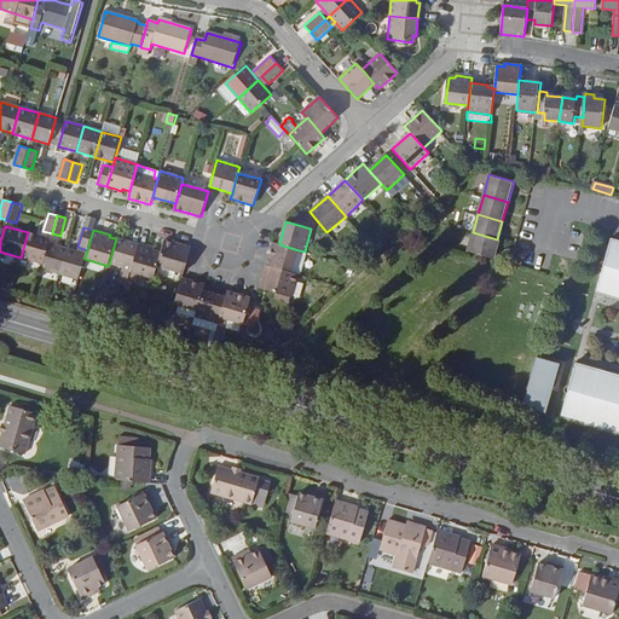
[(21,258),(44,265),(50,243),(51,239),(28,232),(21,258)]
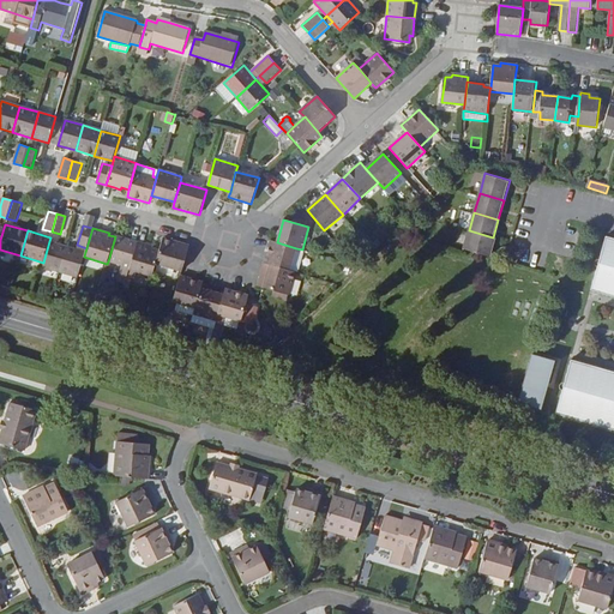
[(495,239),(493,238),(469,230),(464,248),(491,257),(495,239)]
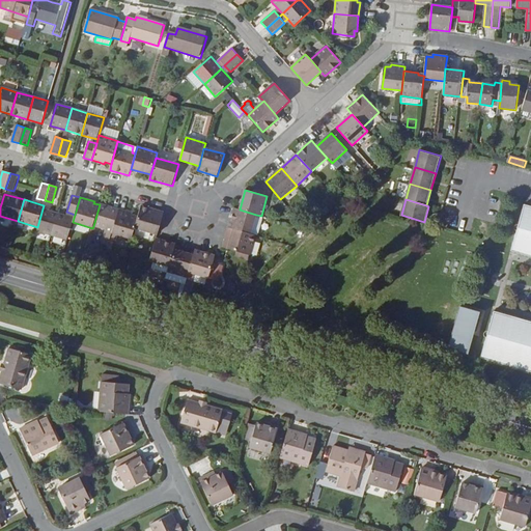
[(100,204),(93,226),(112,231),(119,210),(100,204)]
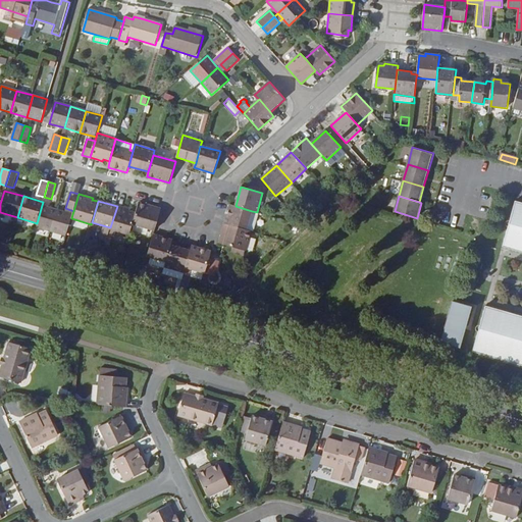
[(521,203),(516,201),(502,247),(521,252),(521,203)]
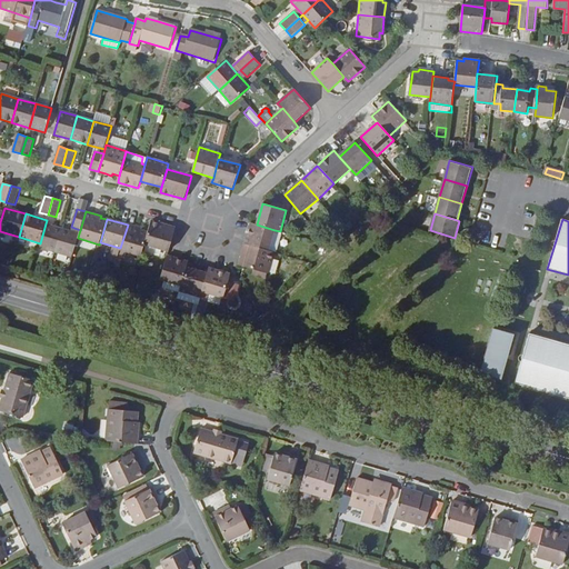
[(148,232),(145,246),(169,252),(176,228),(151,221),(148,232)]
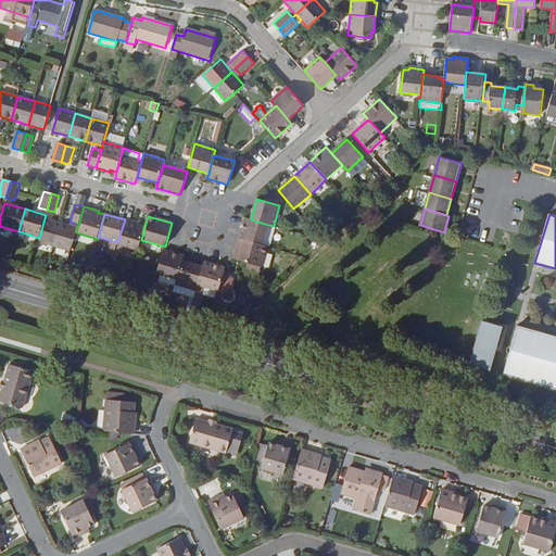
[(251,219),(245,217),(239,239),(244,240),(263,245),(268,225),(251,219)]
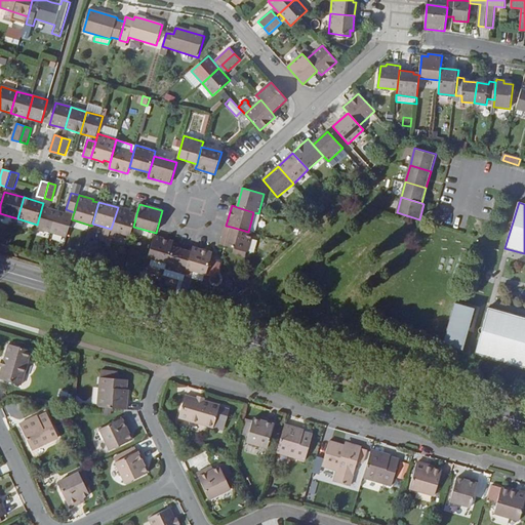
[(50,233),(57,211),(42,206),(37,225),(35,229),(50,233)]
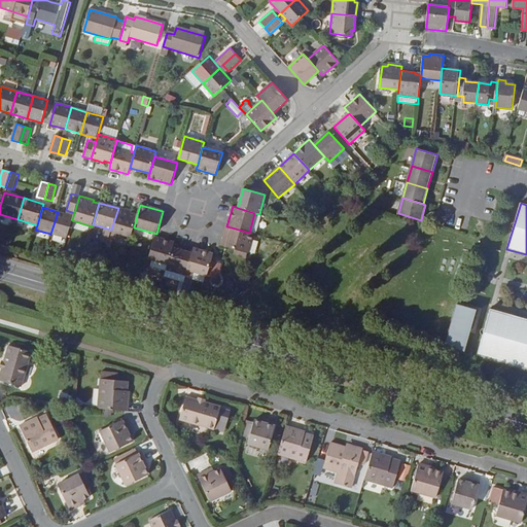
[(131,238),(134,227),(137,215),(132,213),(132,212),(118,208),(111,230),(111,232),(131,238)]
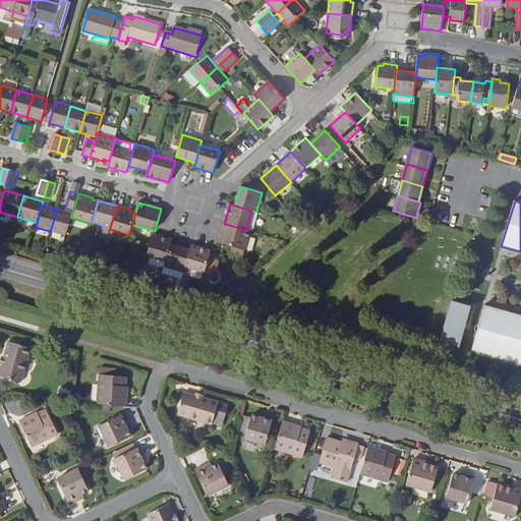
[(66,236),(71,218),(72,214),(57,210),(50,231),(66,236)]
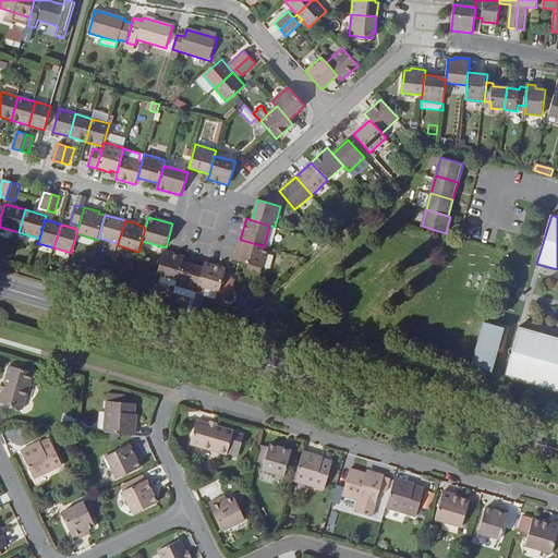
[(264,246),(245,241),(239,262),(263,268),(268,247),(264,246)]
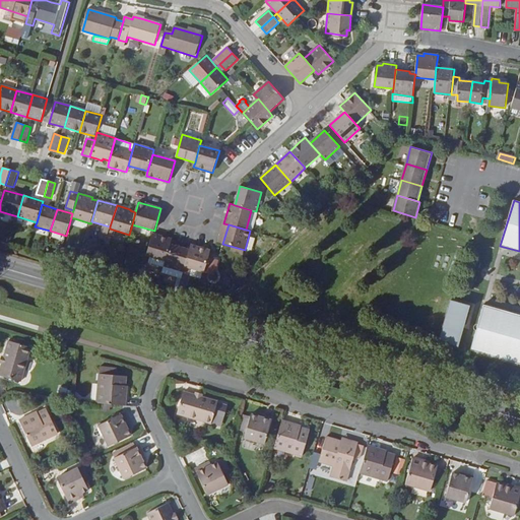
[(171,245),(172,240),(153,234),(146,256),(166,261),(171,245)]
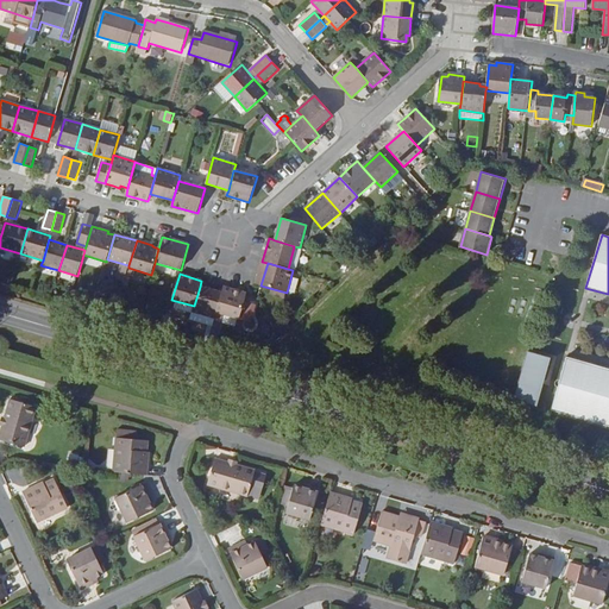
[(223,293),(200,287),(194,306),(193,312),(215,319),(217,313),(223,293)]
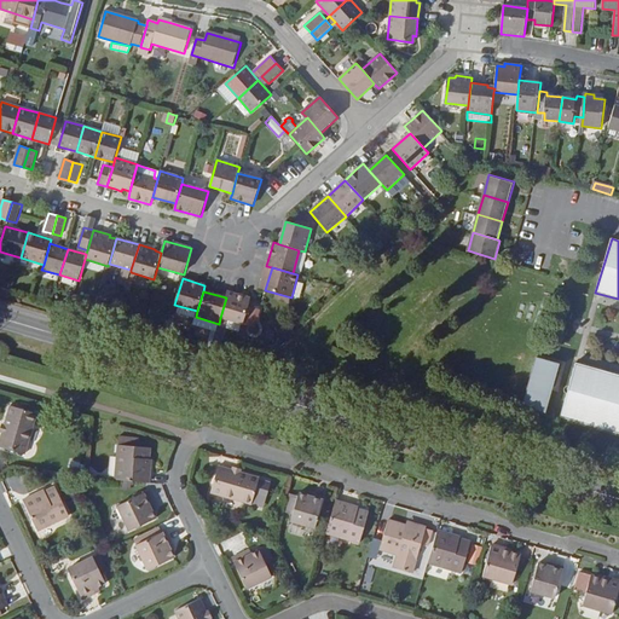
[(227,291),(226,298),(220,318),(243,324),(250,299),(227,291)]
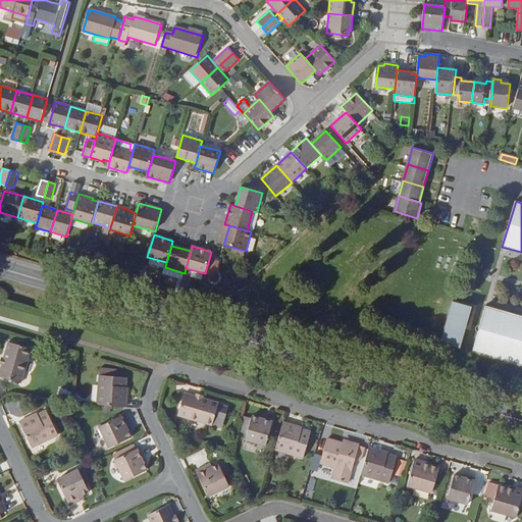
[(452,302),(440,344),(460,349),(471,307),(452,302)]
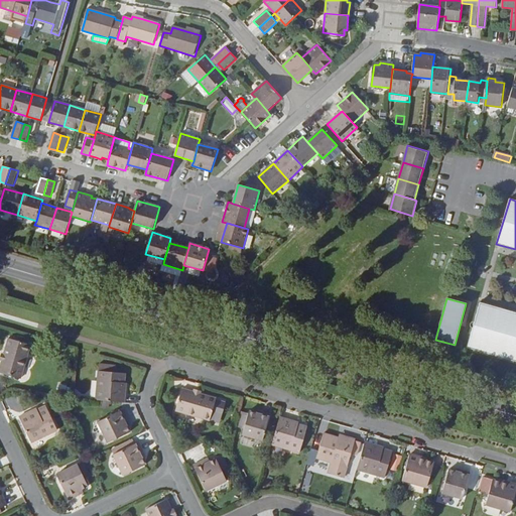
[(515,312),(480,303),(467,348),(515,362),(515,312)]
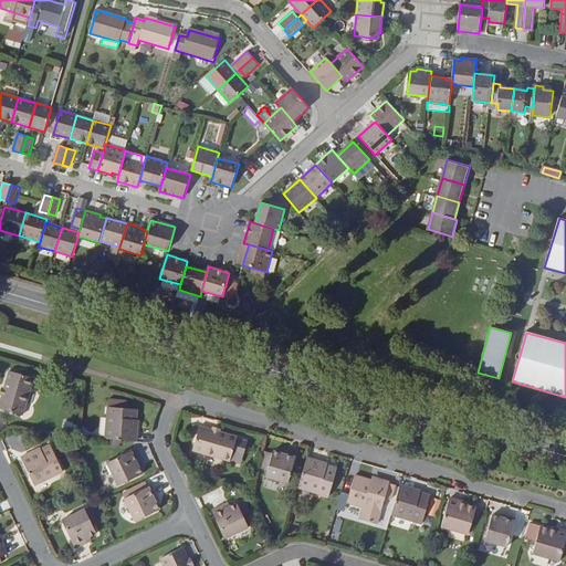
[(0,394),(0,410),(20,417),(31,380),(7,373),(0,394)]
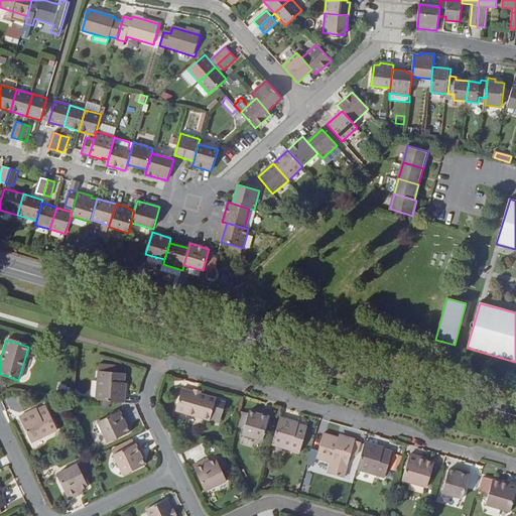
[(125,377),(100,374),(98,404),(123,406),(125,377)]
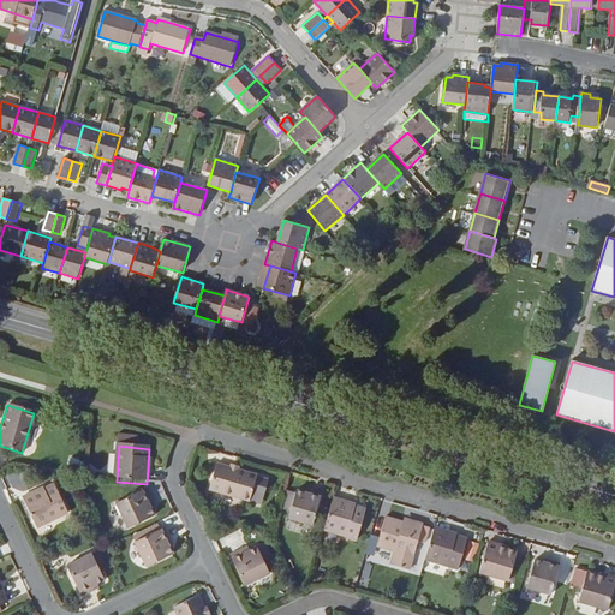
[(261,482),(261,479),(215,466),(209,487),(255,500),(256,496),(264,499),(269,484),(261,482)]
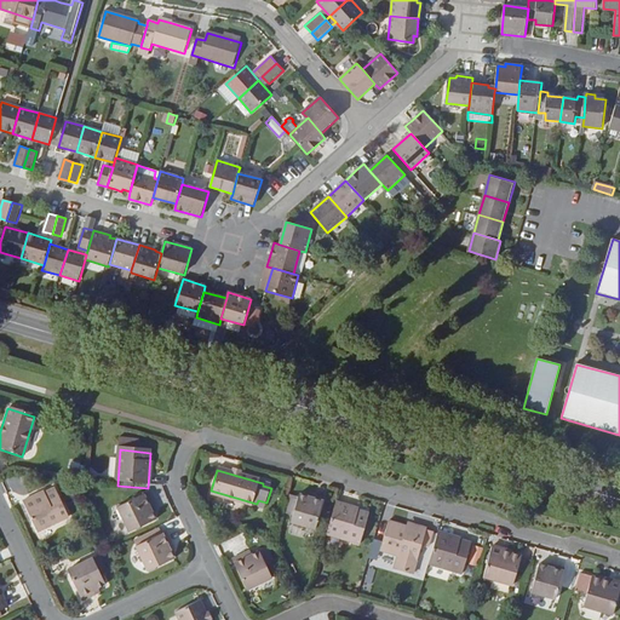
[(69,524),(56,494),(45,499),(44,498),(23,509),(38,539),(69,524)]
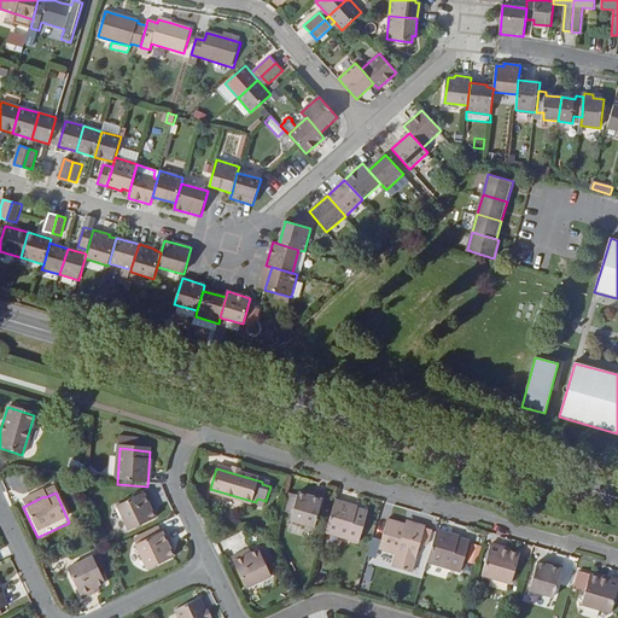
[(322,500),(305,495),(305,497),(298,495),(297,501),(289,499),(284,512),(292,514),(290,522),(314,529),(322,500)]
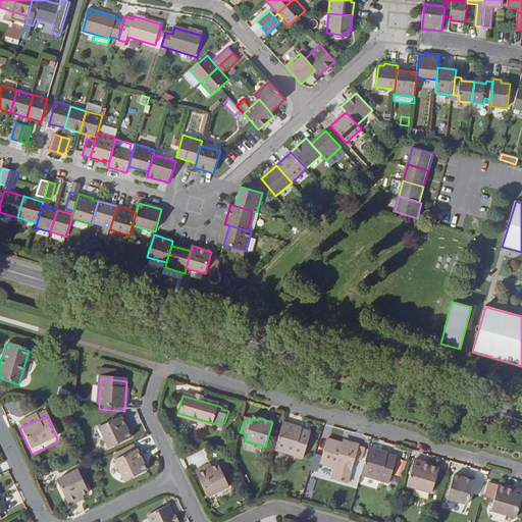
[(93,431),(104,454),(127,442),(116,419),(93,431)]
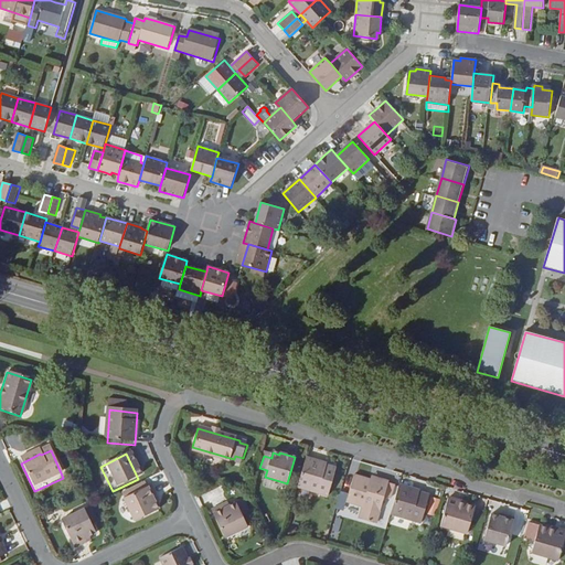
[(327,466),(328,465),(306,458),(297,488),(329,497),(337,469),(327,466)]
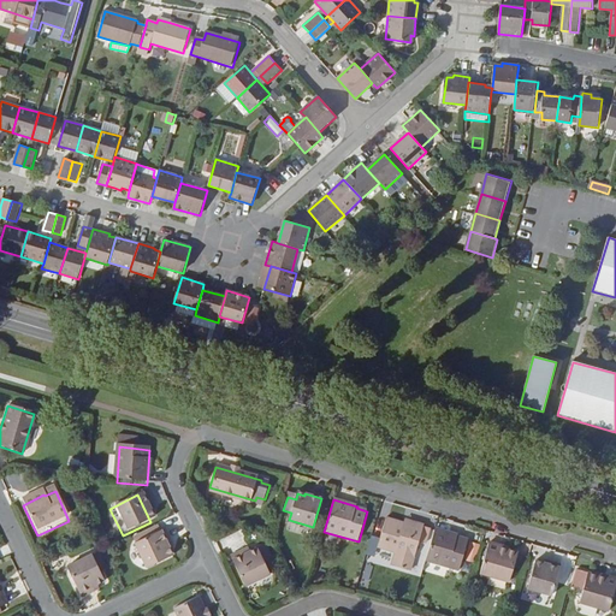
[(425,526),(406,521),(404,523),(386,519),(378,548),(395,552),(391,564),(412,572),(420,542),(427,544),(431,529),(424,527),(425,526)]
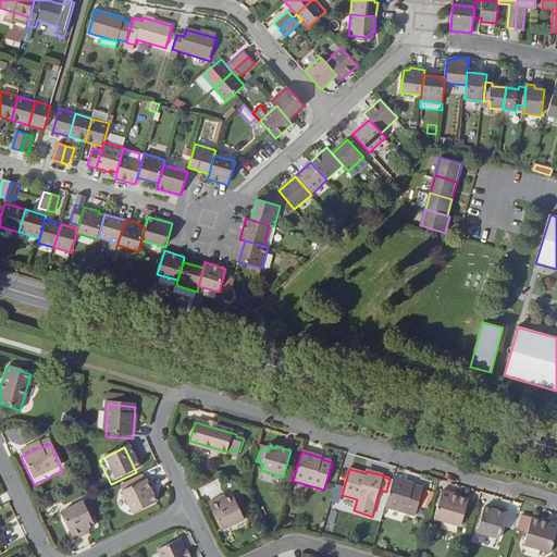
[(132,516),(158,504),(153,495),(156,494),(147,475),(119,489),(132,516)]
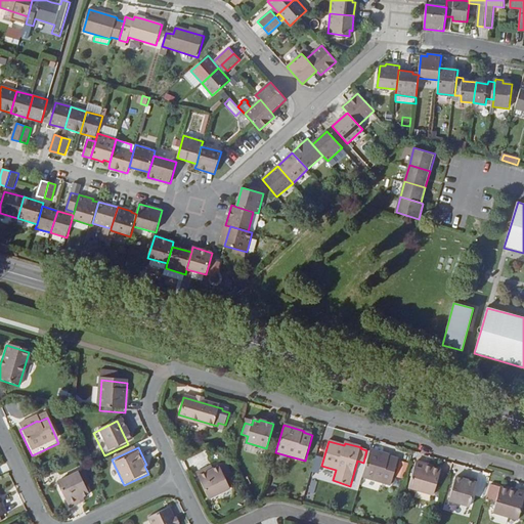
[(390,457),(390,455),(369,449),(362,478),(391,486),(398,460),(390,457)]
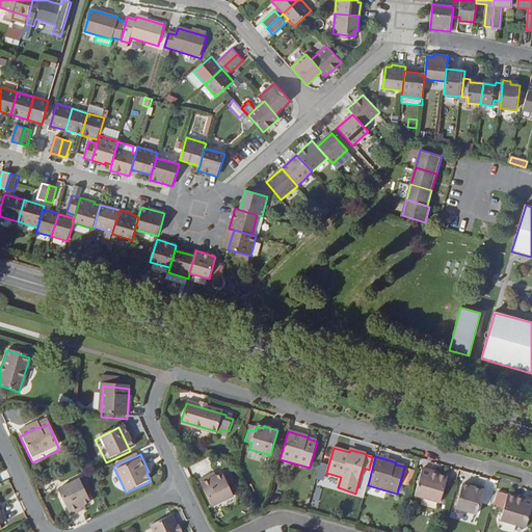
[(402,485),(410,486),(415,470),(406,468),(402,485)]
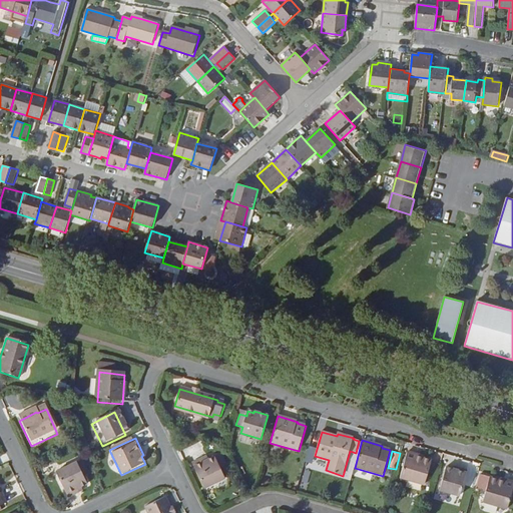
[(189,461),(191,465),(202,488),(225,477),(221,469),(219,465),(225,463),(220,452),(214,454),(205,458),(202,459),(200,455),(189,461)]
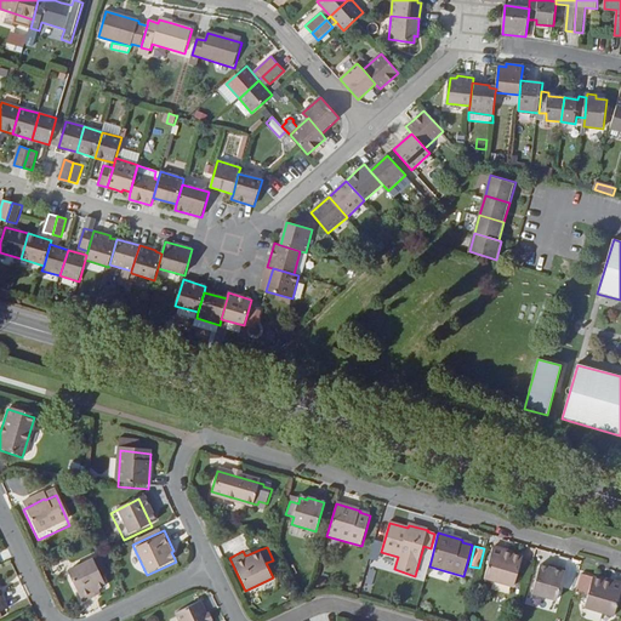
[(484,579),(514,588),(523,557),(494,548),(484,579)]
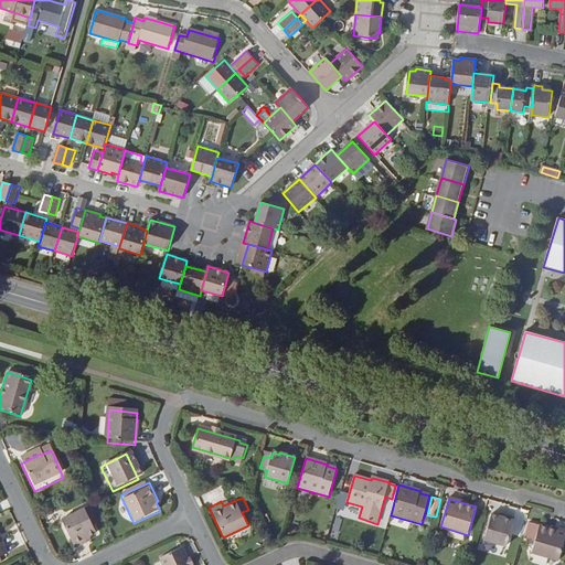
[(97,540),(85,514),(59,526),(72,553),(97,540)]
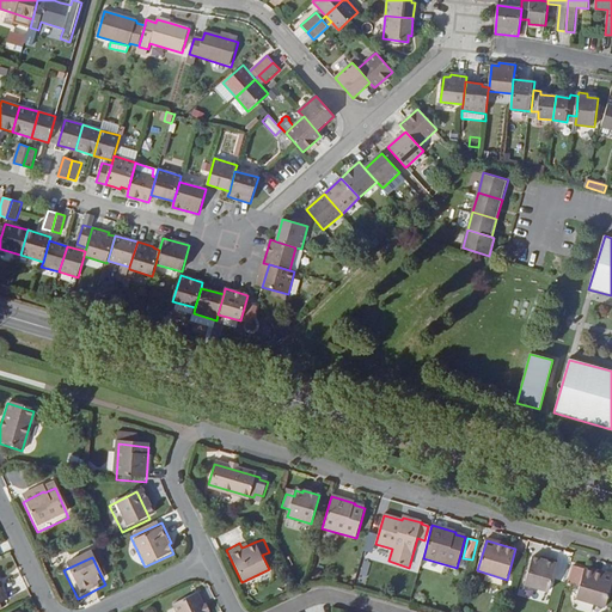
[(549,593),(557,564),(548,562),(548,563),(532,560),(525,586),(549,593)]
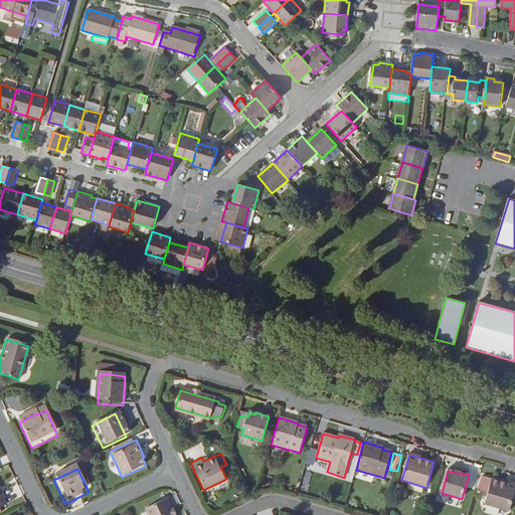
[(514,491),(514,485),(504,482),(503,484),(492,480),(485,505),(509,512),(514,491)]
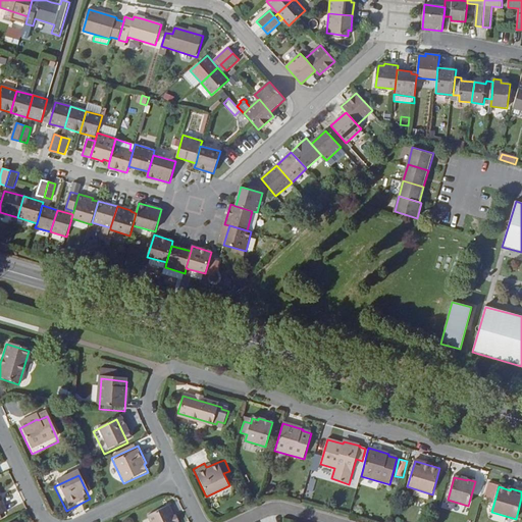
[(175,521),(169,508),(140,521),(175,521)]
